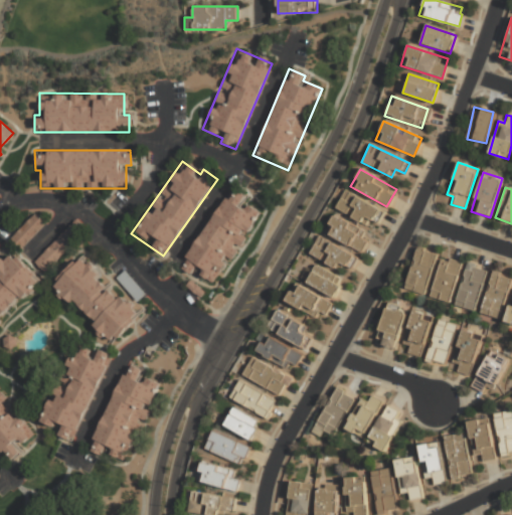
[(178,267),(190,276),(193,272),(212,285),(262,211),(229,190),(178,267)]
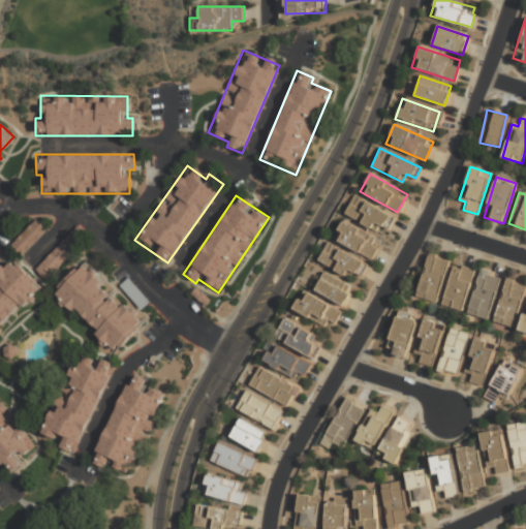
[(394,216),(353,195),(344,214),(375,230),(379,223),(388,227),(394,216)]
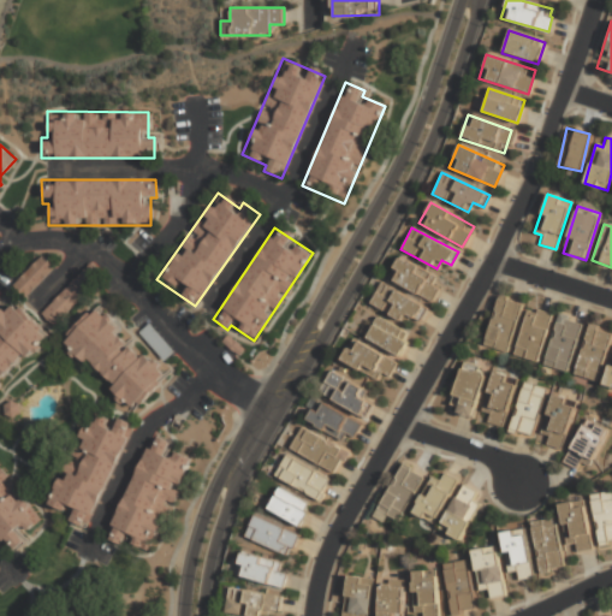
[(53,267),(41,255),(11,285),(23,297),(53,267)]
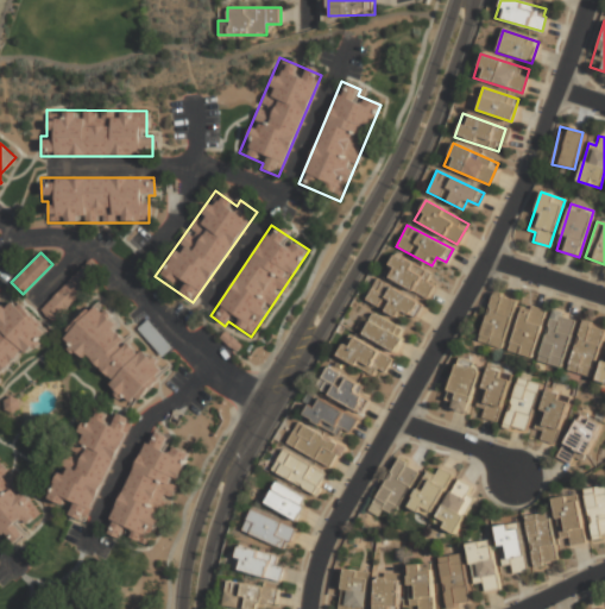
[(435,277),(394,255),(383,275),(424,297),(435,277)]
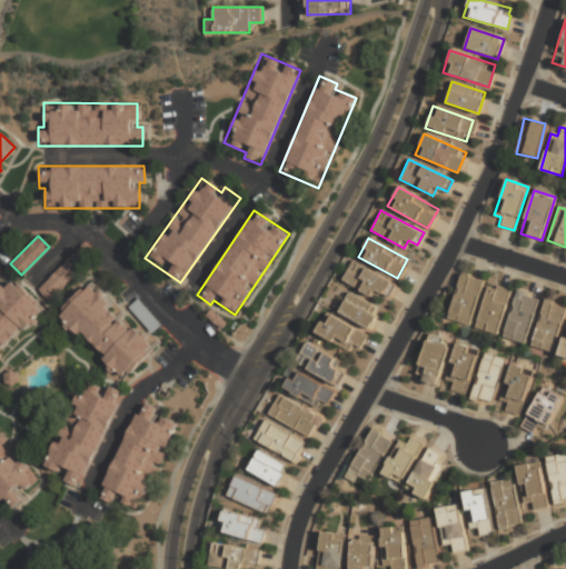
[(90,251),(79,242),(36,290),(47,300),(90,251)]
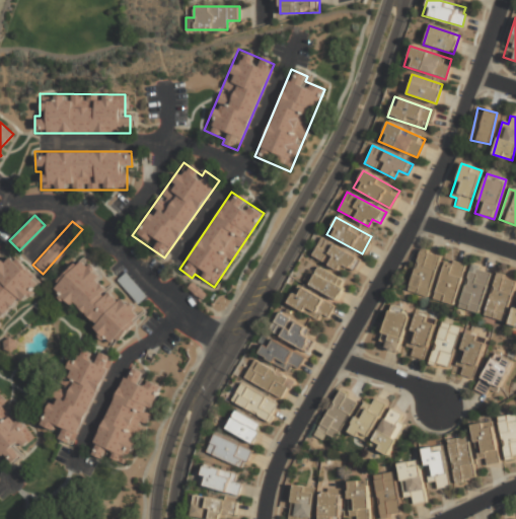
[(341,274),(345,267),(354,271),(360,260),(320,237),(310,256),(341,274)]
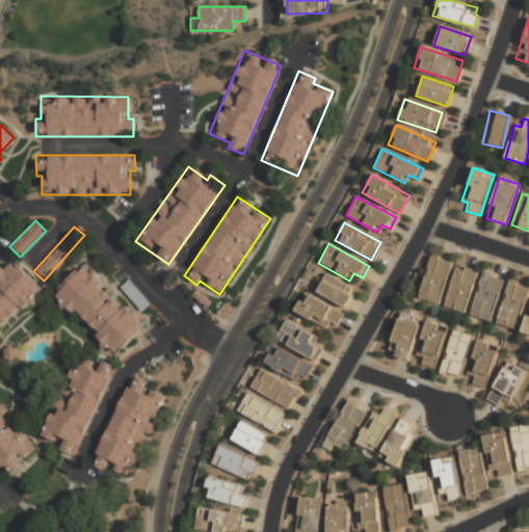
[(451,261),(429,255),(418,297),(439,303),(451,261)]
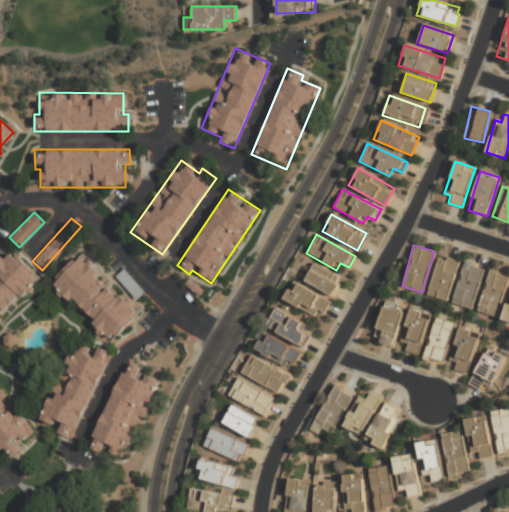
[(0,312),(39,285),(13,249),(0,259),(0,273),(0,312)]
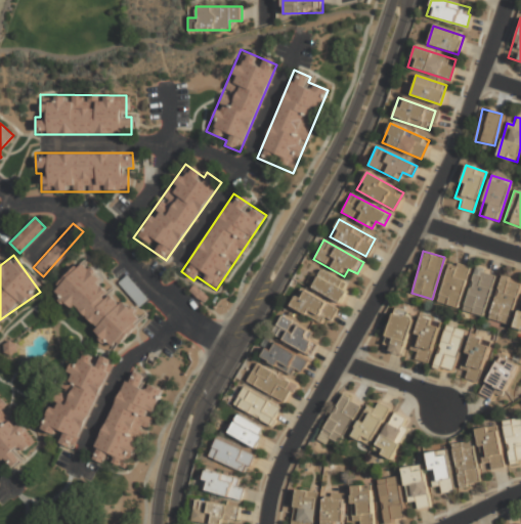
[(457,308),(469,266),(449,261),(437,302),(457,308)]
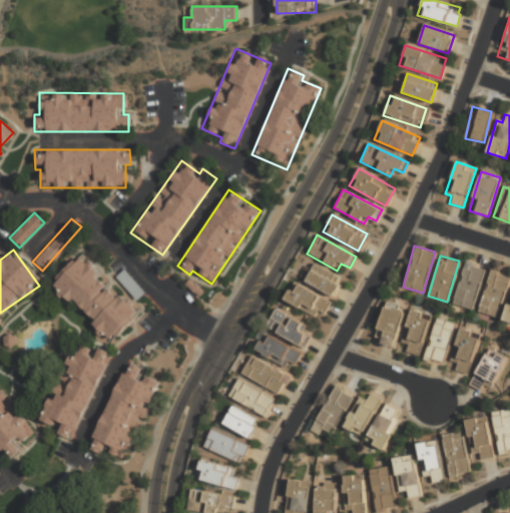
[(50,287),(109,341),(135,313),(77,258),(50,287)]
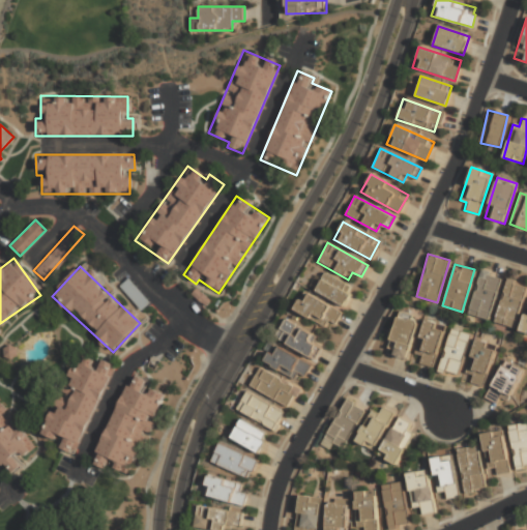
[(351,292),(321,268),(309,285),(339,307),(351,292)]
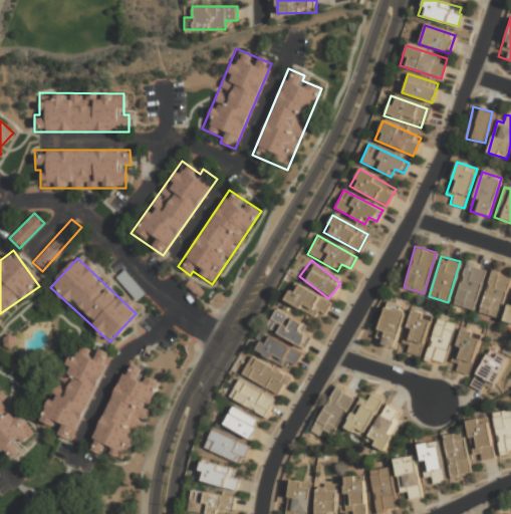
[(473,309),(485,267),(466,261),(453,304),(473,309)]
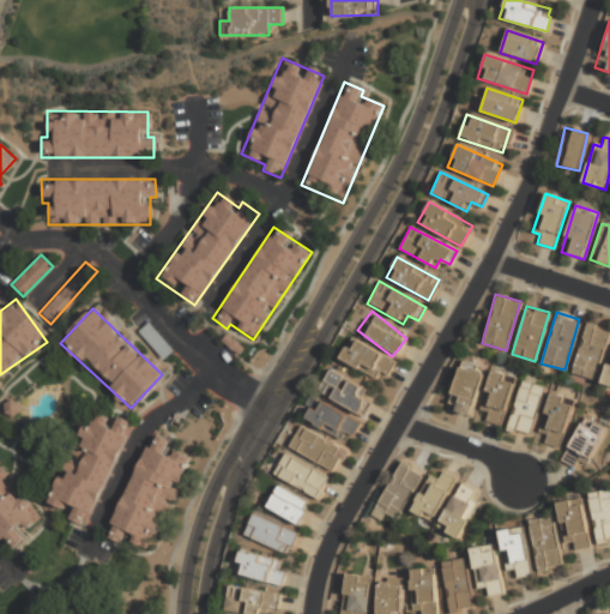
[(597,383),(609,331),(584,324),(571,377),(597,383)]
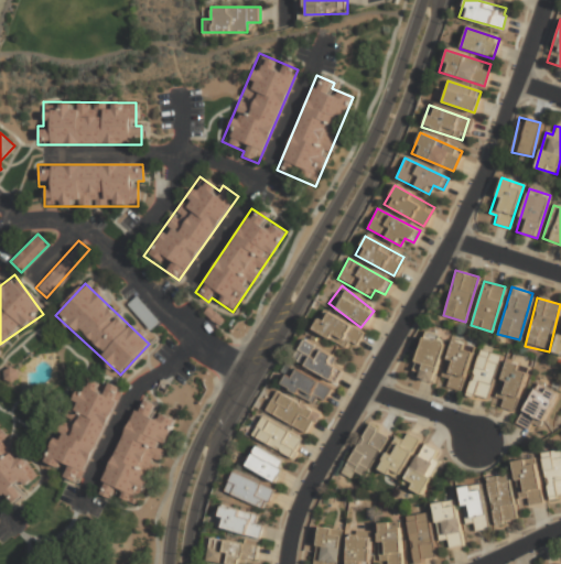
[(148,329),(155,323),(135,299),(127,305),(148,329)]
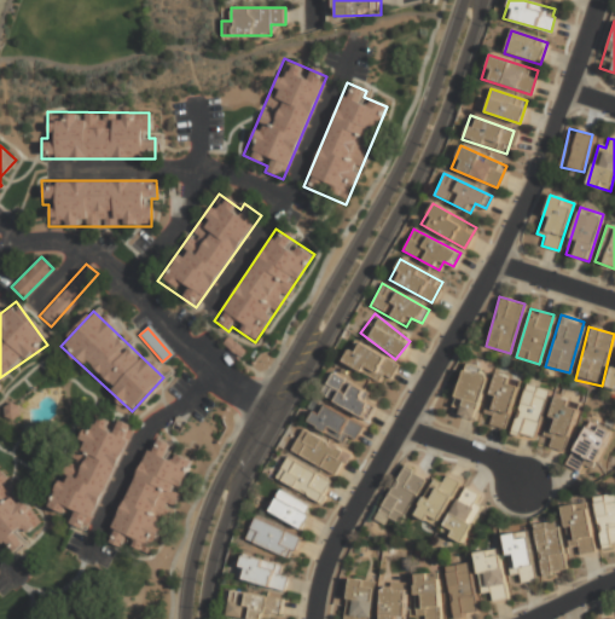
[(342,362),(383,385),(395,363),(353,340),(342,362)]
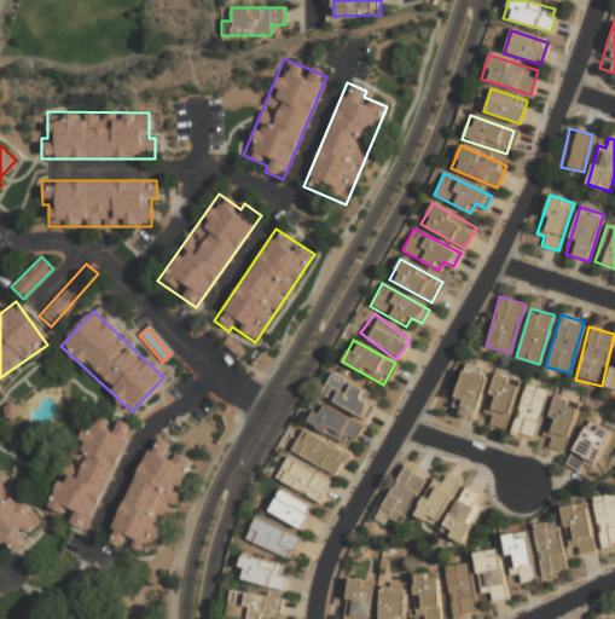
[(614,350),(604,386),(614,388),(614,350)]
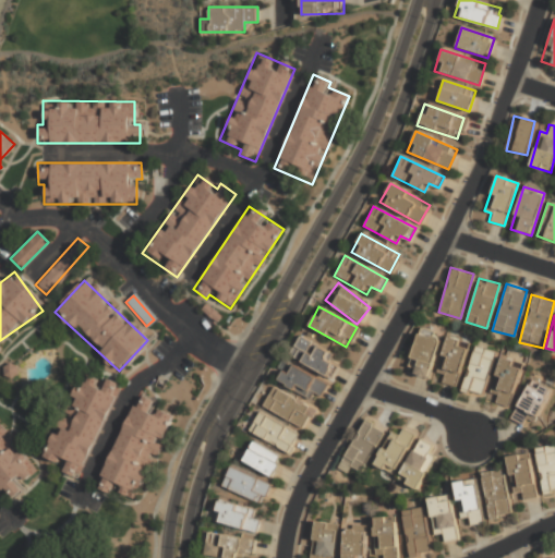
[(429,378),(438,336),(417,330),(407,373),(429,378)]
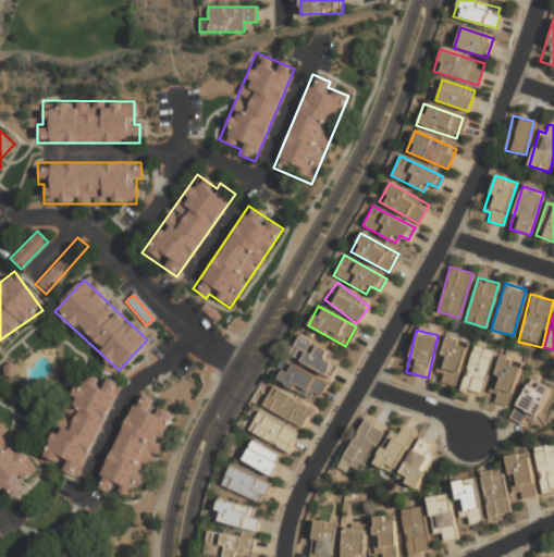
[(287,354),(329,376),(334,366),(327,362),(332,354),(298,335),(287,354)]
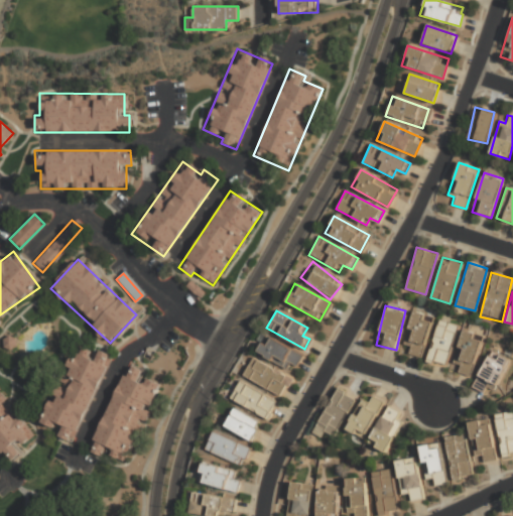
[(433,317),(413,311),(401,353),(421,358),(433,317)]
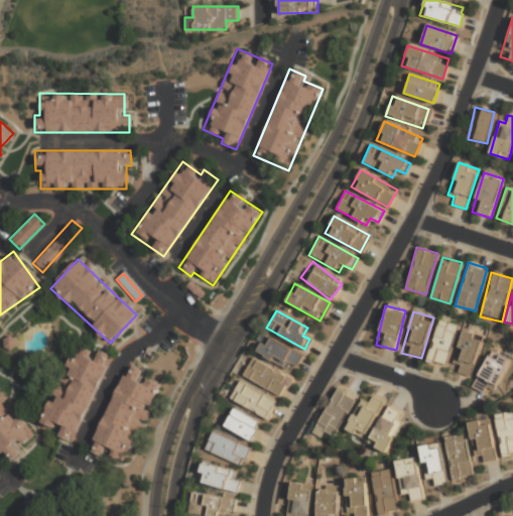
[(426,362),(445,367),(457,325),(437,319),(426,362)]
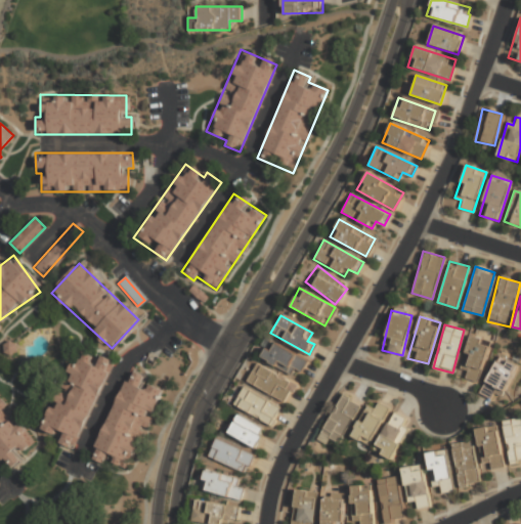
[(458,377),(478,383),(490,341),(470,335),(458,377)]
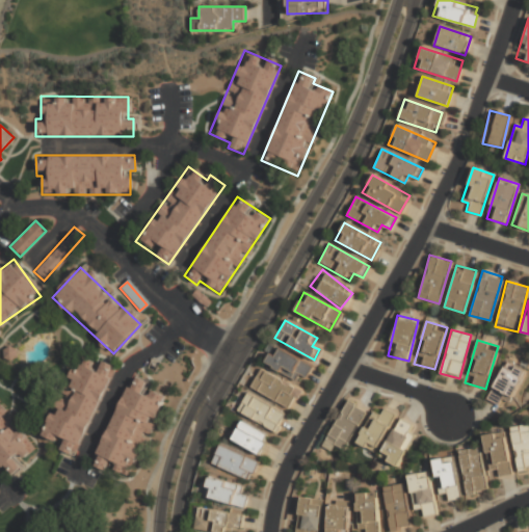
[(301,383),(311,365),(272,346),(263,364),(301,383)]
